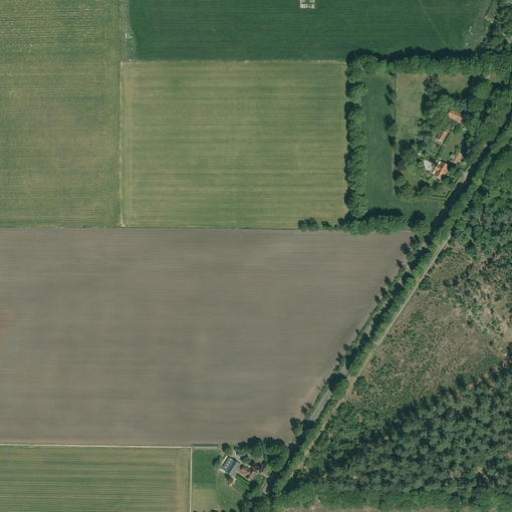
[(483,95),(480,101),(490,107),(494,101),(483,95)]
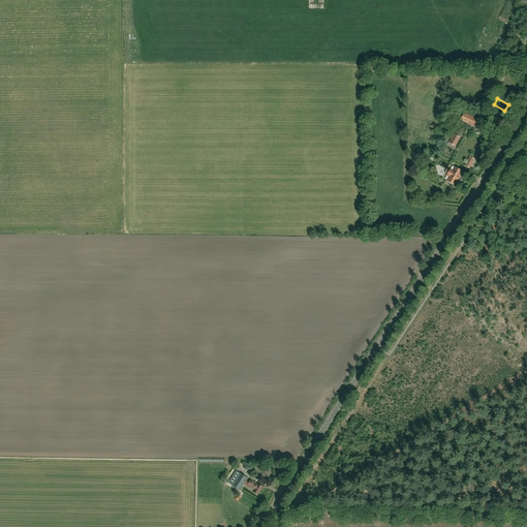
[(457,117),(459,118),(473,125),(476,118),(463,112),(461,115),(459,114),(457,117)]
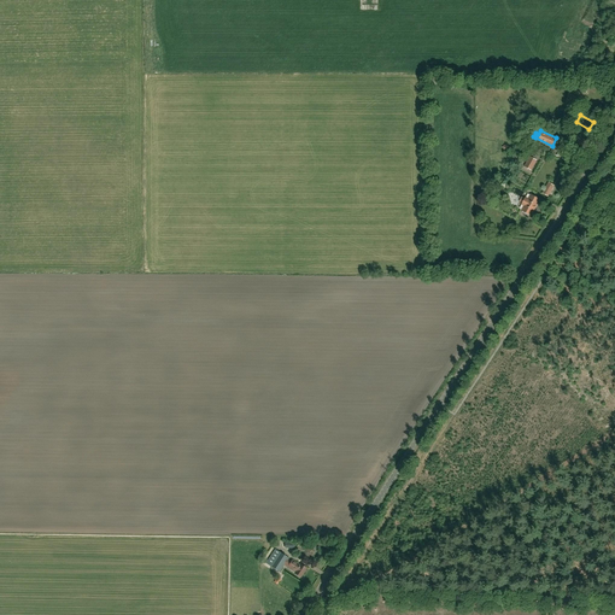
[(522,164),(528,168),(533,158),(527,154),(522,164)]
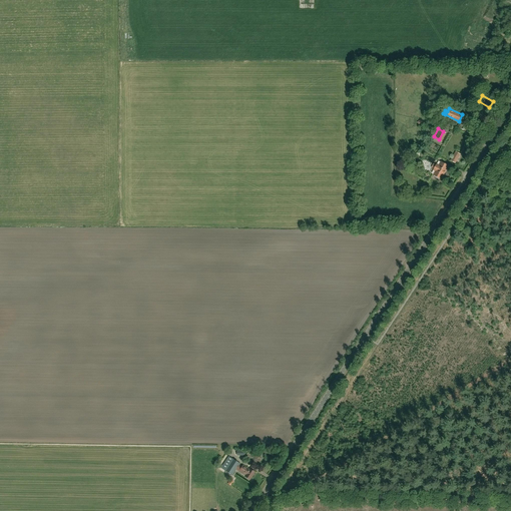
[(454,150),(449,159),(453,161),(458,152),(454,150)]
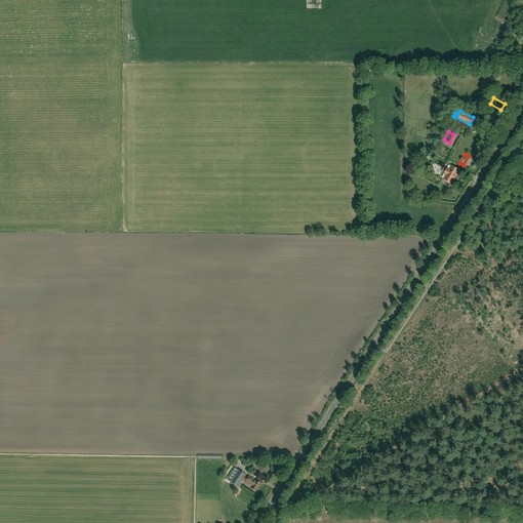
[(439,169),(442,171),(442,172),(444,173),(442,177),(449,183),(457,168),(449,164),(447,167),(445,166),(445,167),(441,165),(439,169)]
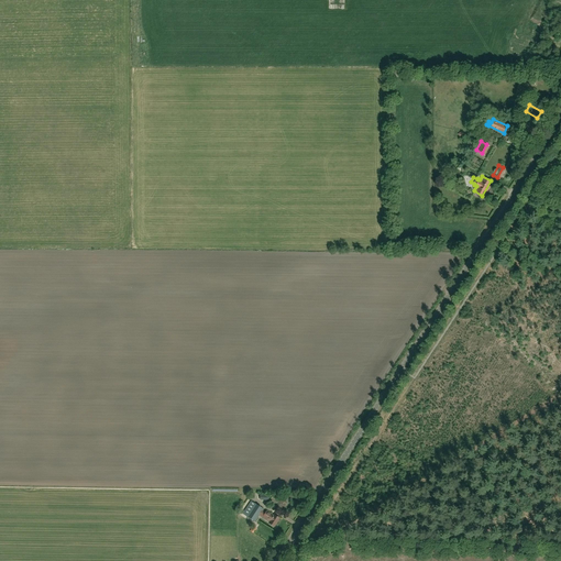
[(272,514),(270,513),(270,512),(264,508),(263,509),(261,508),(261,507),(249,499),(240,513),(253,520),(256,514),(267,520),(268,519),(273,523),(277,516),(272,513),(272,514)]
